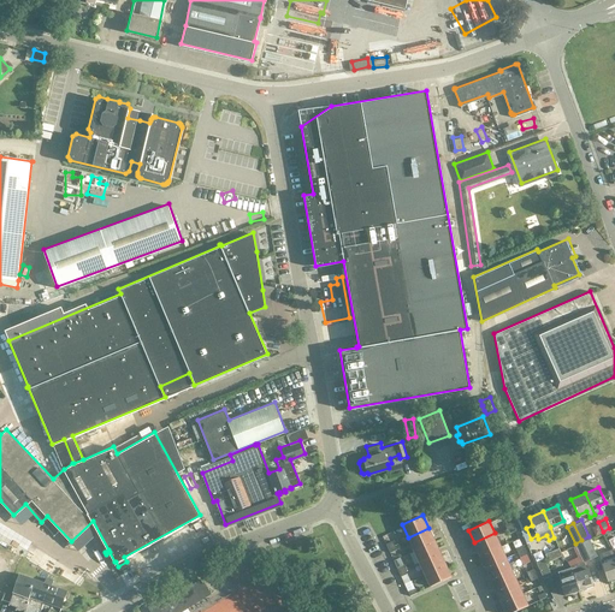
[(429,528),(408,538),(413,548),(435,539),(429,528)]
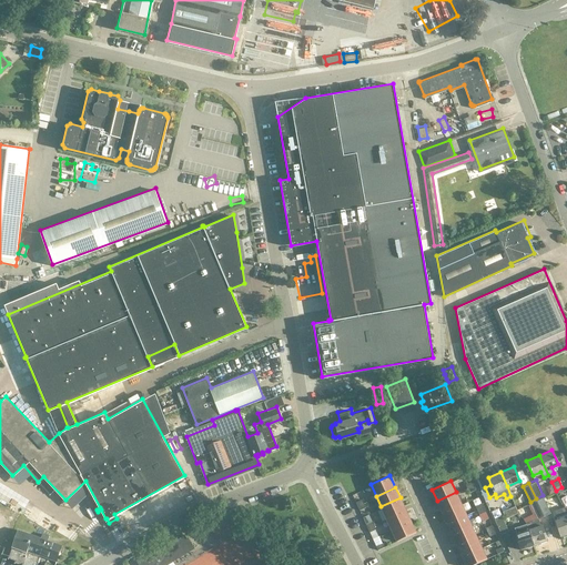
[(456,492),(437,501),(442,512),(461,503),(456,492)]
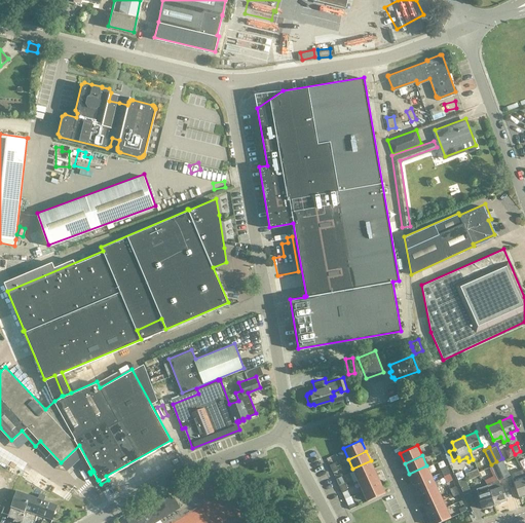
[(502,458),(496,461),(503,476),(510,473),(502,458)]
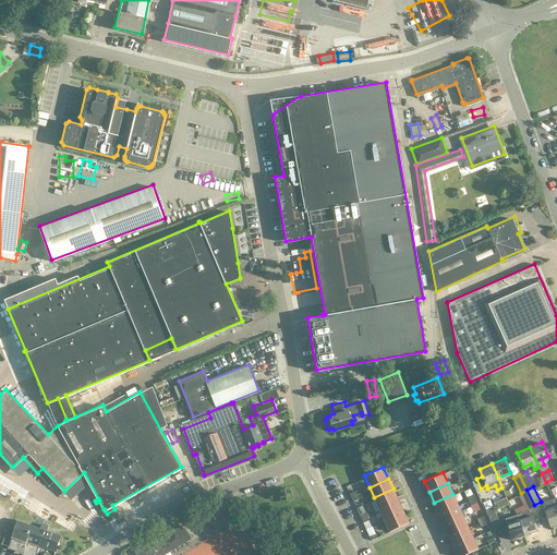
[(394,489),(374,497),(379,508),(398,499),(394,489)]
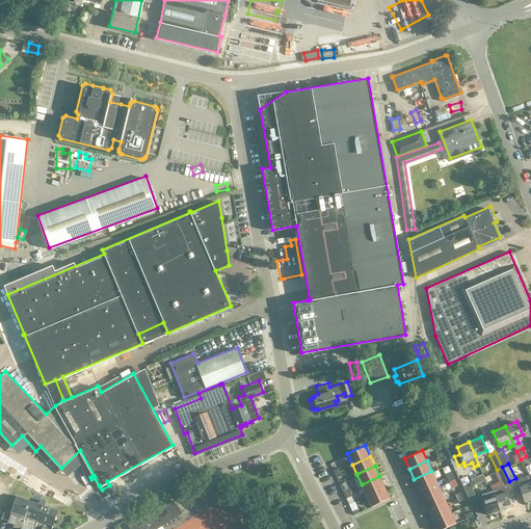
[(509,481),(502,467),(497,470),(503,484),(509,481)]
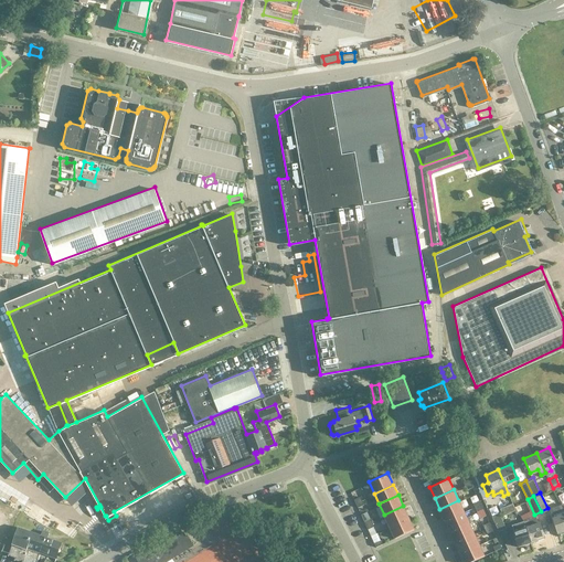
[(464,510),(458,500),(439,509),(445,519),(464,510)]
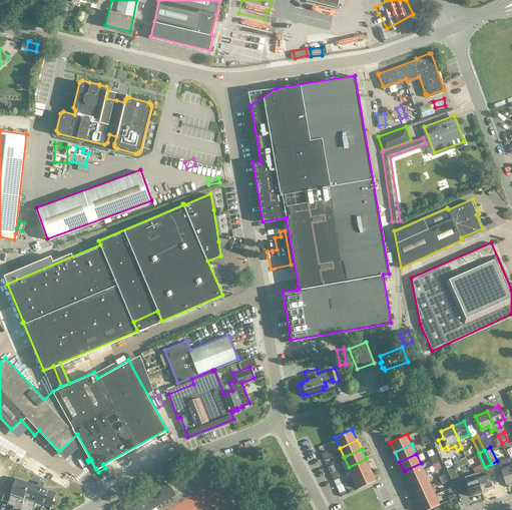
[(442,459),(446,467),(455,463),(454,460),(451,455),(442,459)]
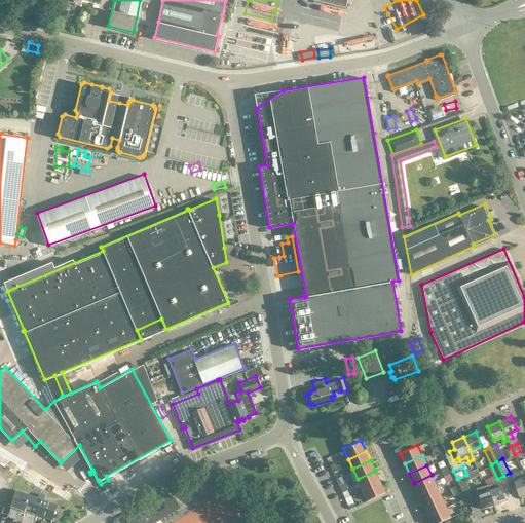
[(470,470),(473,476),(480,473),(477,467),(470,470)]
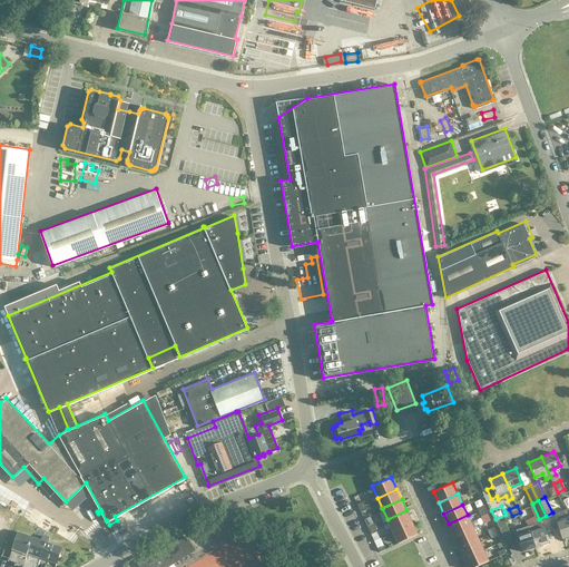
[(568,534),(568,511),(566,507),(556,510),(555,512),(557,520),(557,521),(561,536),(568,534)]
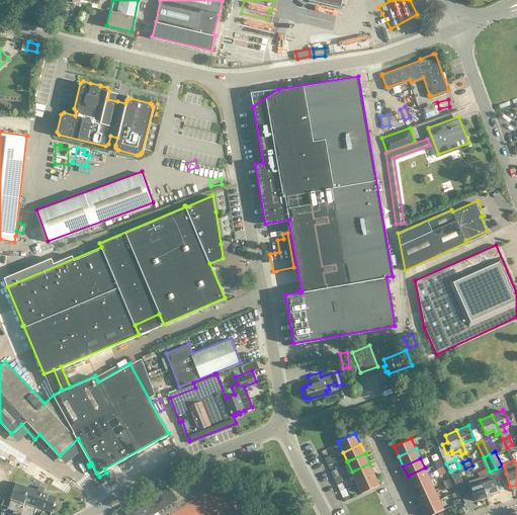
[(221,475),(226,471),(221,463),(216,466),(221,475)]
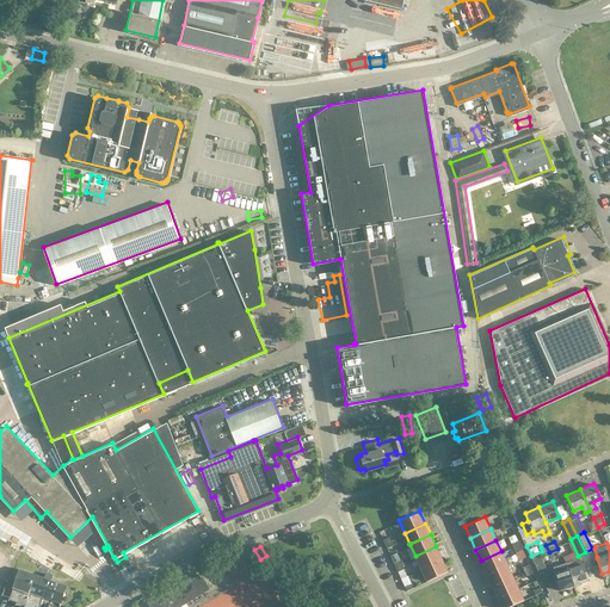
[(442,558),(436,546),(416,556),(420,568),(442,558)]
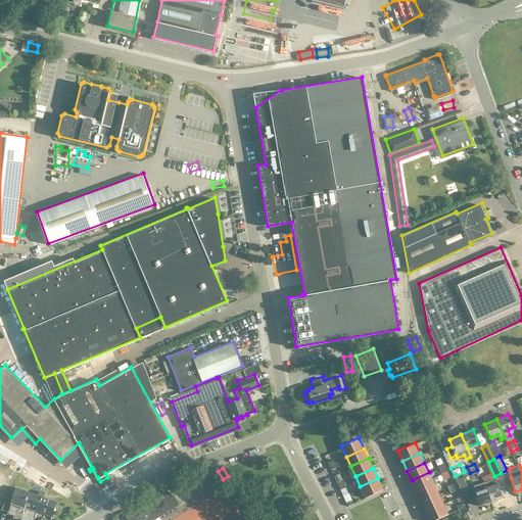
[(0,491),(8,473),(0,469),(0,491)]
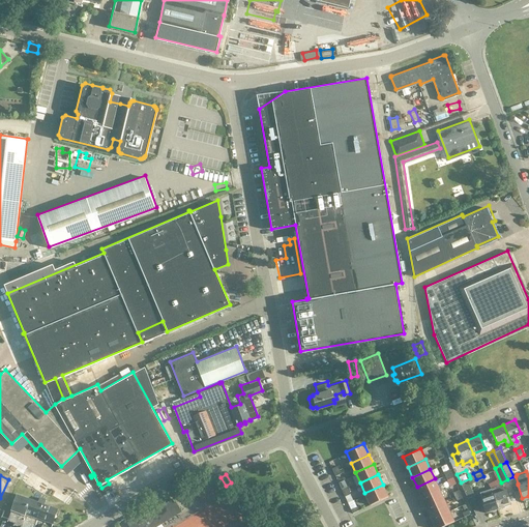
[(439,489),(435,478),(417,487),(421,497),(439,489)]
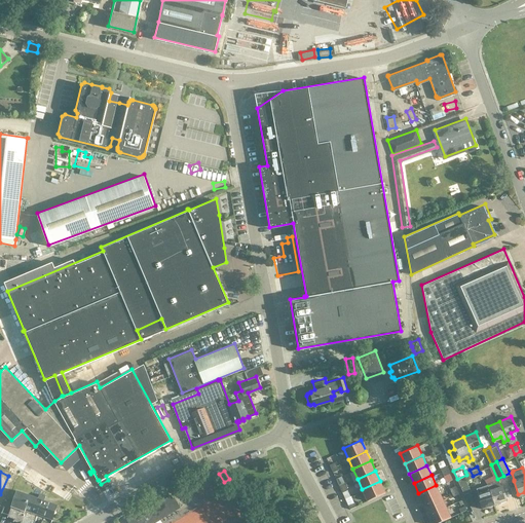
[(212,490),(213,479),(200,479),(200,483),(196,483),(195,497),(207,497),(207,490),(212,490)]
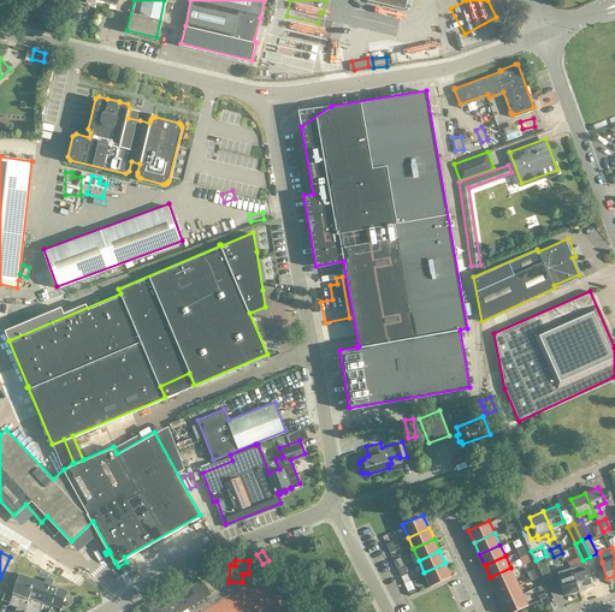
[(450,575),(445,563),(424,572),(430,584),(450,575)]
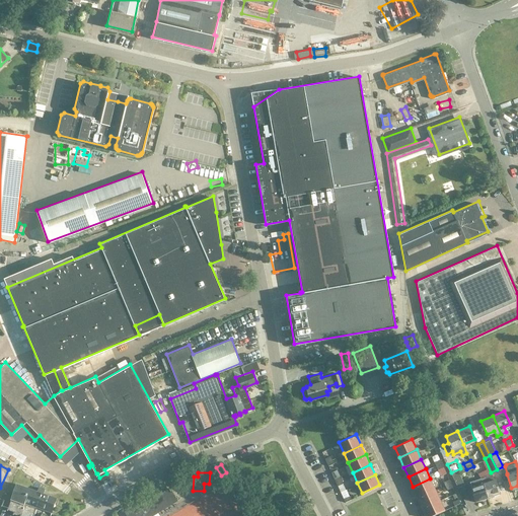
[(483,483),(482,478),(481,476),(469,481),(471,486),(470,487),(475,501),(488,497),(483,483)]
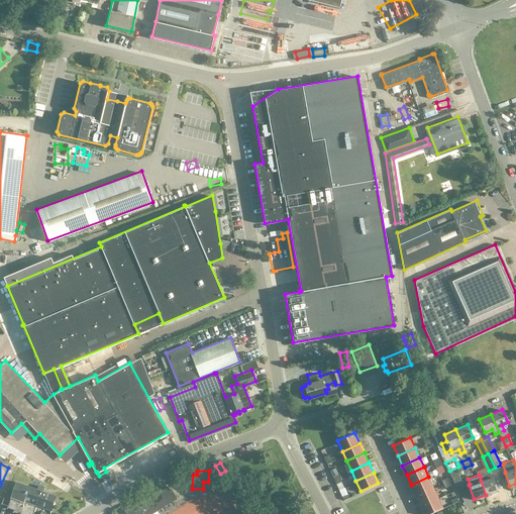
[(433,487),(428,477),(411,485),(416,495),(433,487)]
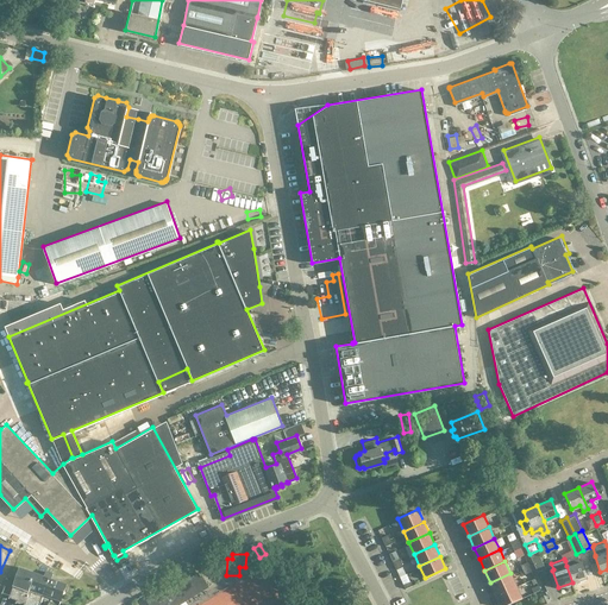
[(581,561),(566,566),(572,583),(587,578),(581,561)]
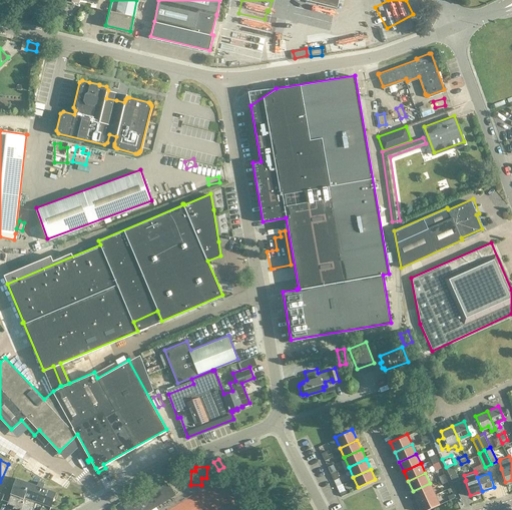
[(318,478),(320,483),(327,481),(324,475),(318,478)]
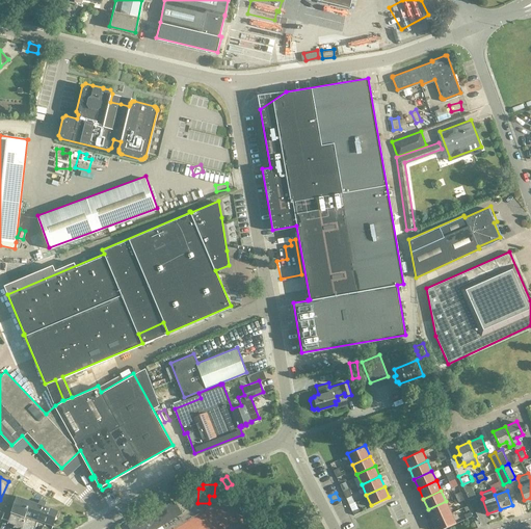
[(37,503),(17,495),(6,522),(7,523),(7,522),(14,524),(12,527),(14,527),(14,526),(20,528),(21,527),(26,528),(27,528),(28,528),(33,528),(37,518),(53,523),(56,516),(57,516),(59,511),(57,511),(57,509),(44,505),(46,501),(40,499),(37,503)]
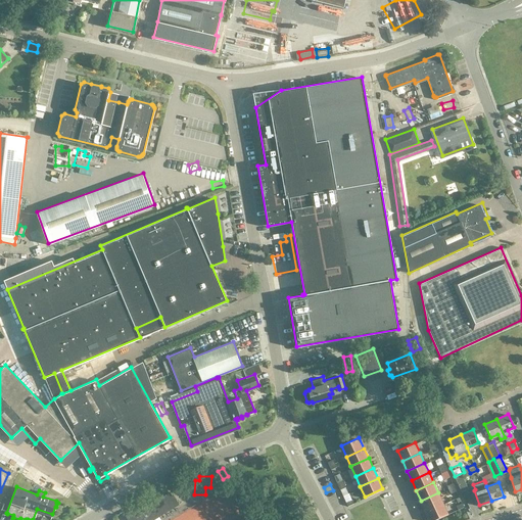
[(145,519),(144,517),(149,514),(151,518),(177,503),(170,490),(147,504),(145,502),(125,514),(128,519),(145,519)]
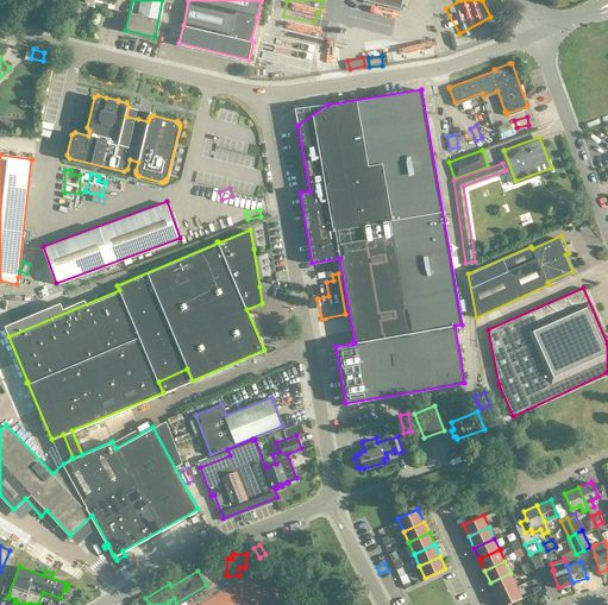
[(511,573),(490,583),(495,594),(515,585),(511,573)]
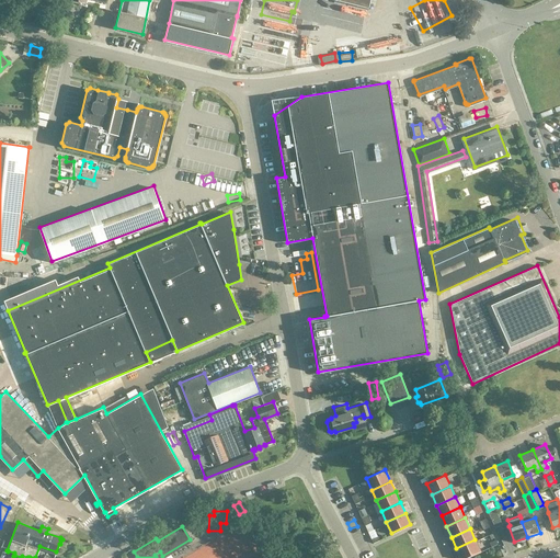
[(475,539),(456,548),(460,557),(464,557),(480,550),(475,539)]
